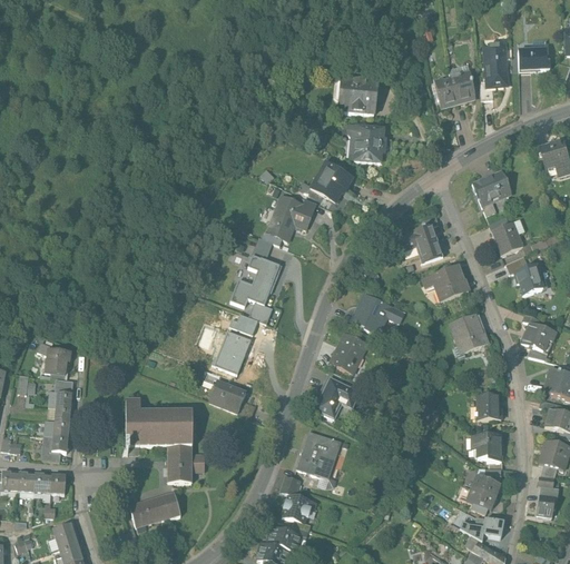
[(503,43),(482,46),(484,71),(485,85),(492,83),(507,82),(503,43)]
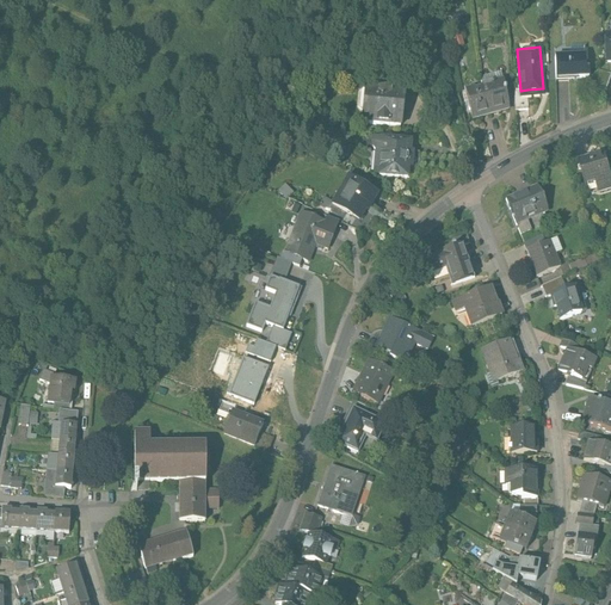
[(586,51),(556,53),(556,73),(590,72),(590,65),(586,66),(586,51)]
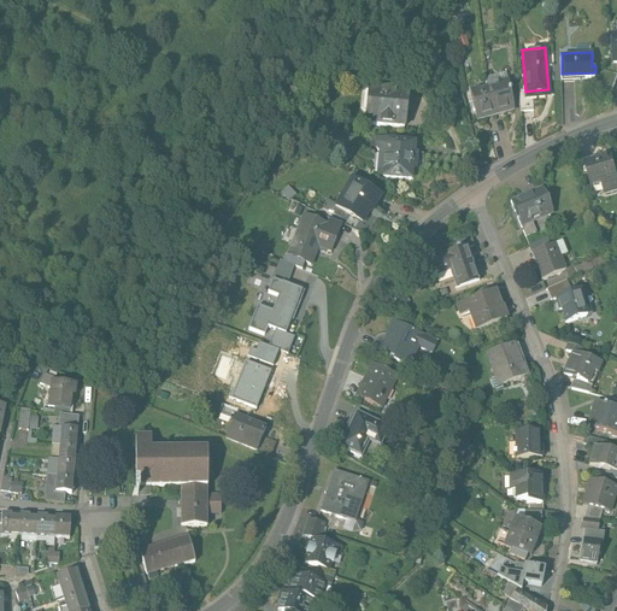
[(616,70),(603,65),(600,84),(610,86),(616,70)]
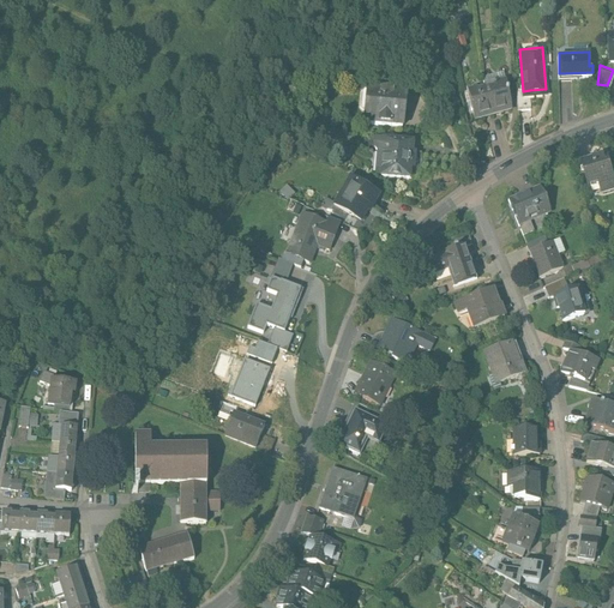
[(523,91),(522,77),(516,77),(518,103),(531,102),(530,90),(523,91)]
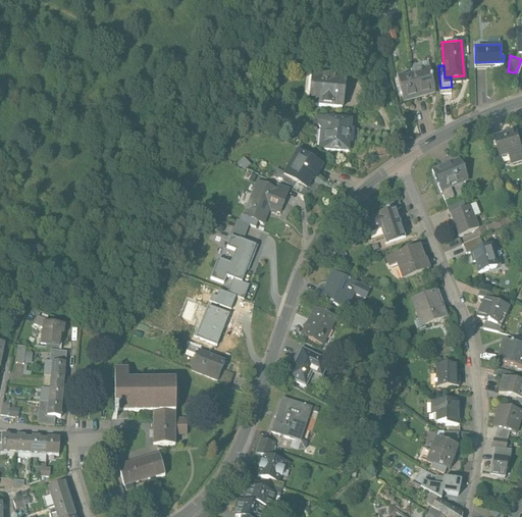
[(429,67),(421,69),(421,70),(413,73),(418,92),(434,88),(433,83),(429,67)]
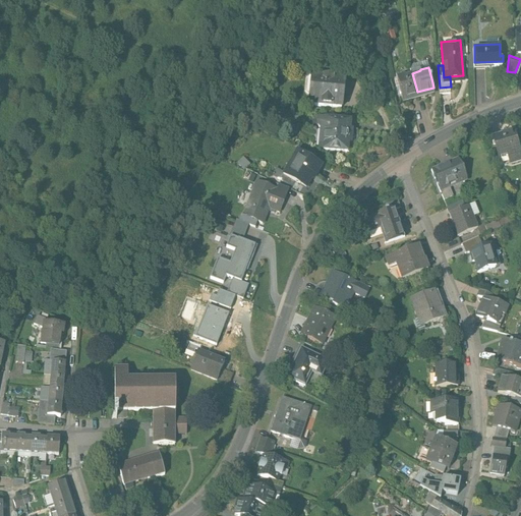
[(345,71),(312,68),(312,69),(312,70),(315,71),(314,82),(311,84),(310,86),(309,97),(343,100),(344,87),(341,87),(342,73),(345,73),(345,71)]
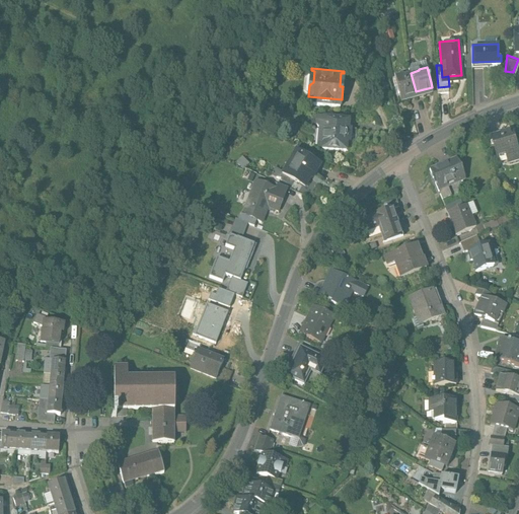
[(311,69),(309,69),(306,71),(305,82),(307,85),(309,85),(310,84),(313,82),(314,71),(311,70),(311,69)]
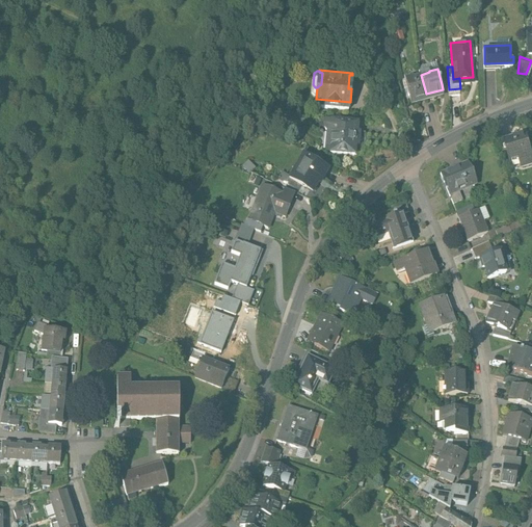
[(426,94),(421,75),(414,76),(413,75),(406,77),(407,83),(409,90),(411,98),(426,94)]
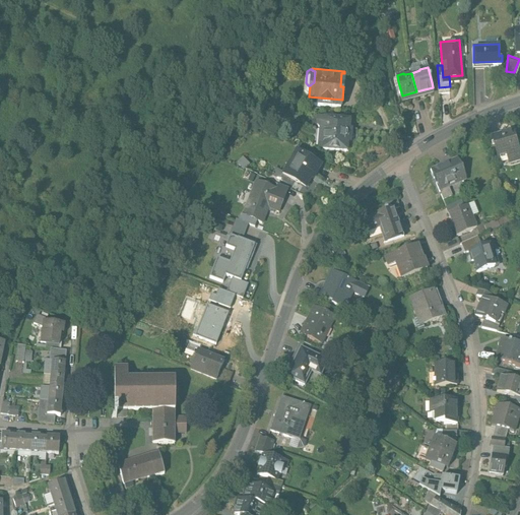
[(322,120),(325,122),(323,141),(347,143),(350,113),(318,110),(318,114),(320,117),(322,120)]
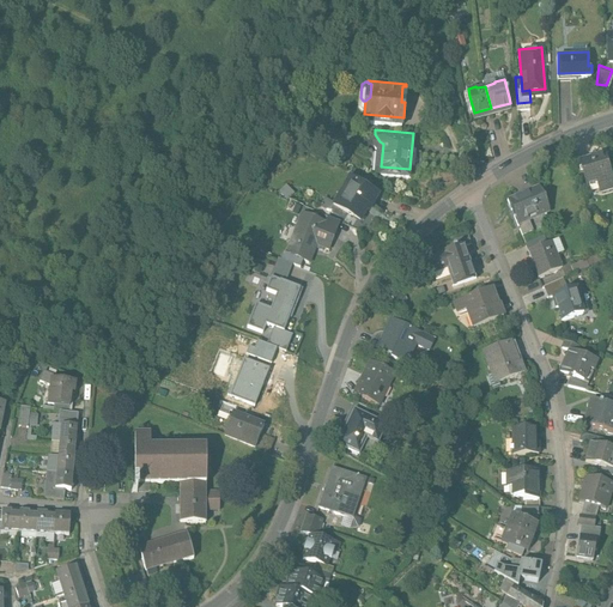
[(612,175),(606,147),(592,151),(592,153),(582,157),(589,186),(600,182),(601,186),(612,182),(612,175)]
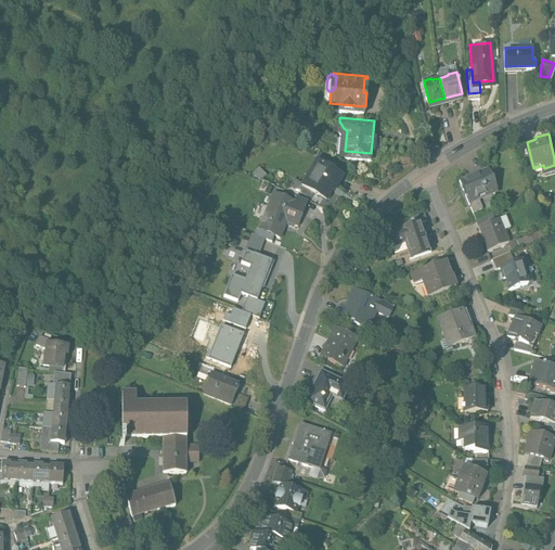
[(325,195),(335,180),(337,181),(344,170),(314,153),(299,180),(325,195)]
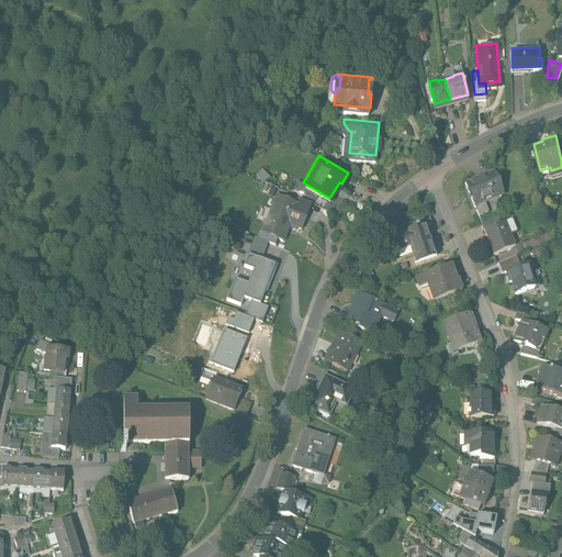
[(492,167),(476,174),(473,173),(465,176),(475,201),(475,200),(485,197),(483,192),(499,186),(492,167)]
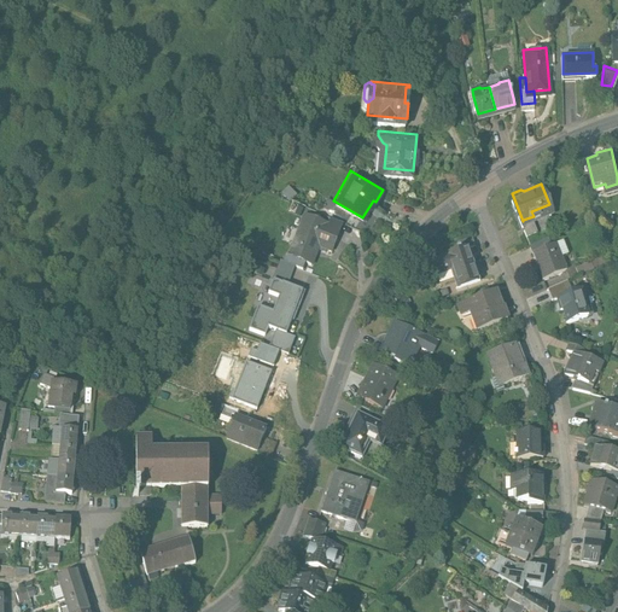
[(319,244),(331,249),(339,225),(303,210),(287,251),(313,262),(319,244)]
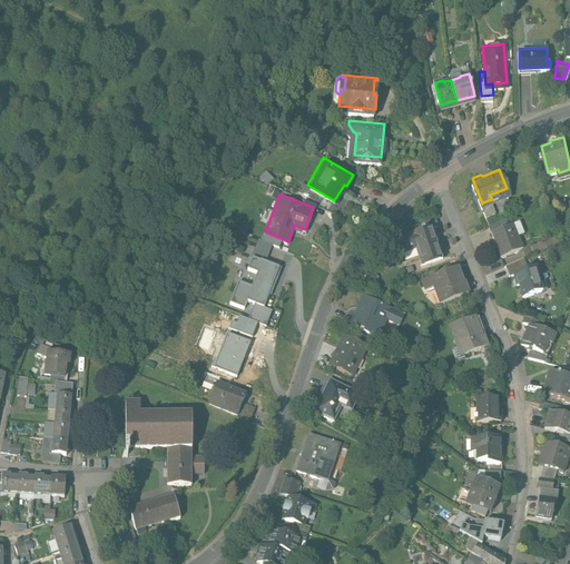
[(316,200),(304,196),(302,203),(313,207),(316,200)]
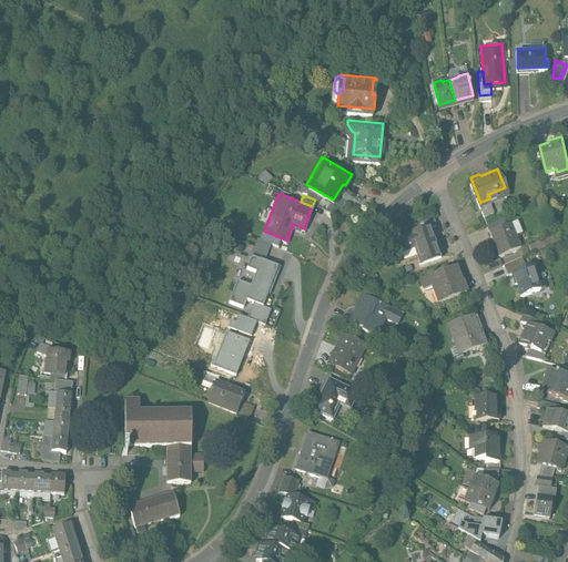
[(490,198),(480,202),(484,211),(494,206),(490,198)]
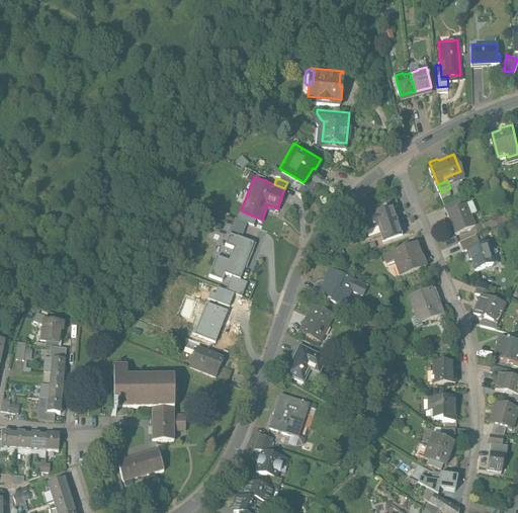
[(396,192),(383,196),(385,202),(386,202),(386,203),(392,201),(399,199),(396,192)]
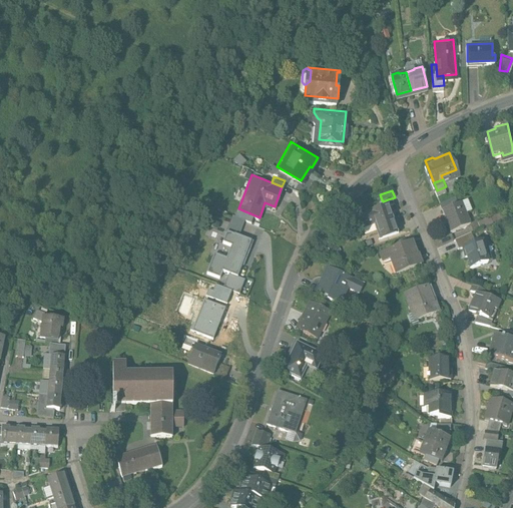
[(455,191),(440,197),(443,204),(458,198),(455,191)]
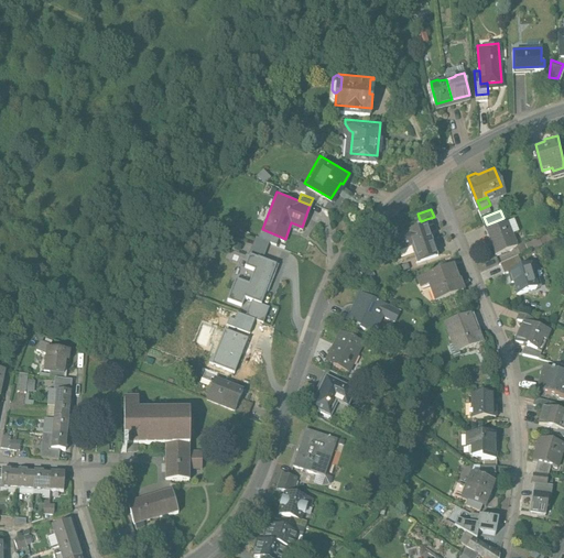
[(487,225),(486,225),(496,249),(517,241),(508,217),(503,218),(487,225)]
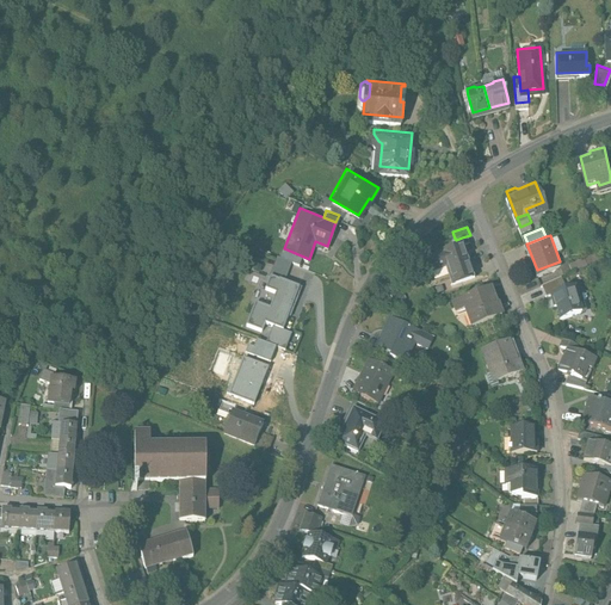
[(455,239),(451,240),(452,241),(440,245),(442,246),(427,251),(432,263),(446,258),(454,277),(474,270),(462,238),(456,240),(456,239),(455,239)]
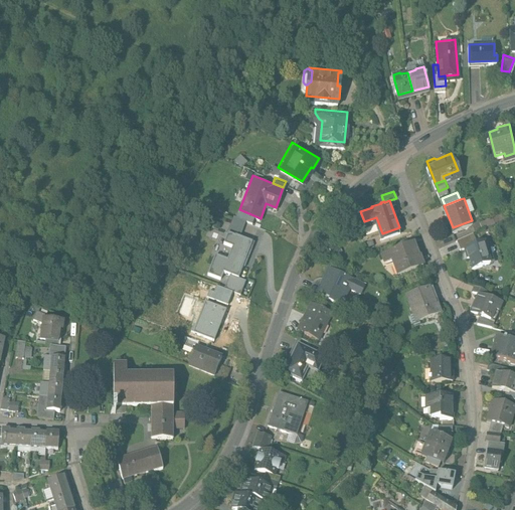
[(479,217),(472,220),(476,227),(504,215),(505,214),(504,209),(479,219),(479,217)]
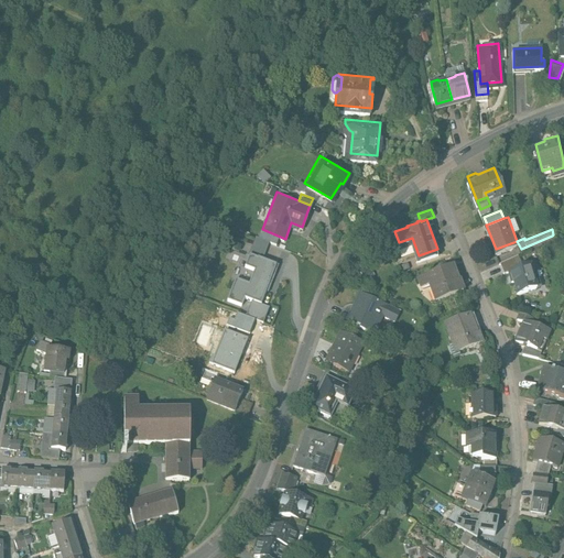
[(255,266),(249,281),(236,275),(230,287),(242,293),(242,294),(260,301),(275,261),(258,254),(249,251),(245,263),(255,266)]
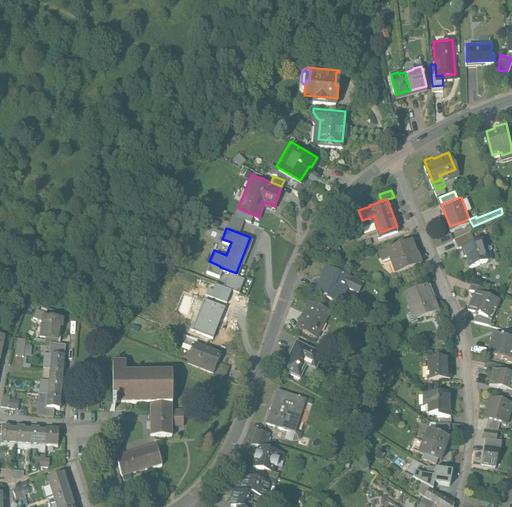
[(470,228),(453,235),(457,244),(462,242),(475,239),(470,228)]
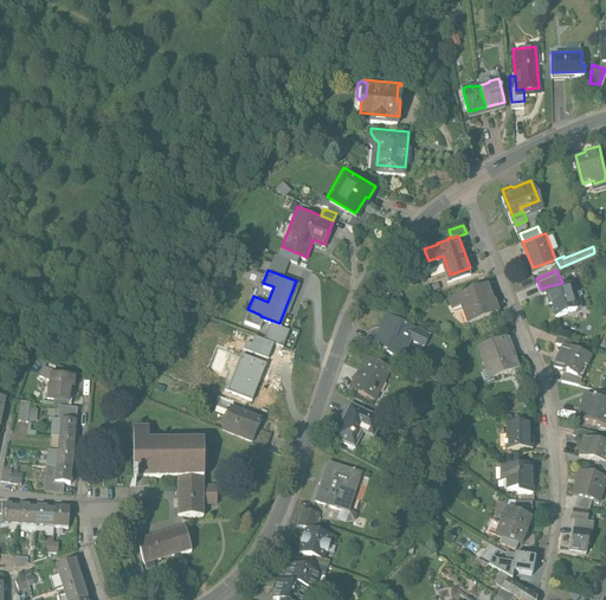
[(485,278),(449,292),(453,303),(462,300),(469,317),(497,307),(492,295),(491,295),(485,278)]
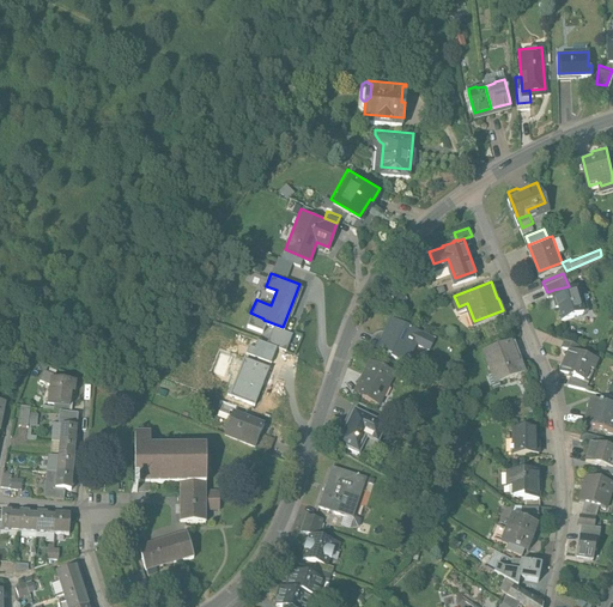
[(569,286),(553,290),(557,301),(559,301),(563,314),(583,308),(582,307),(587,305),(584,296),(580,297),(575,284),(569,286)]
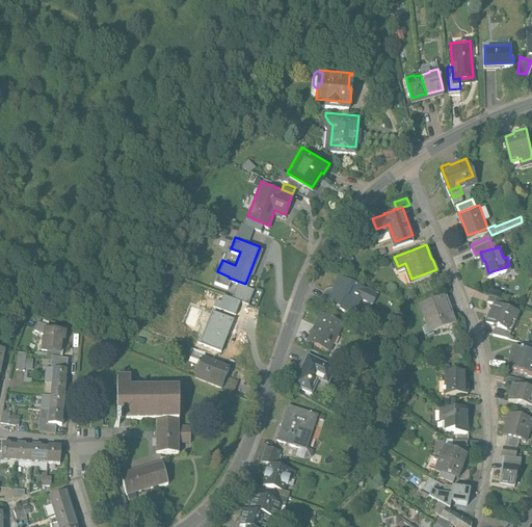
[(365,285),(340,272),(327,297),(338,302),(337,304),(346,308),(354,292),(361,294),(365,285)]
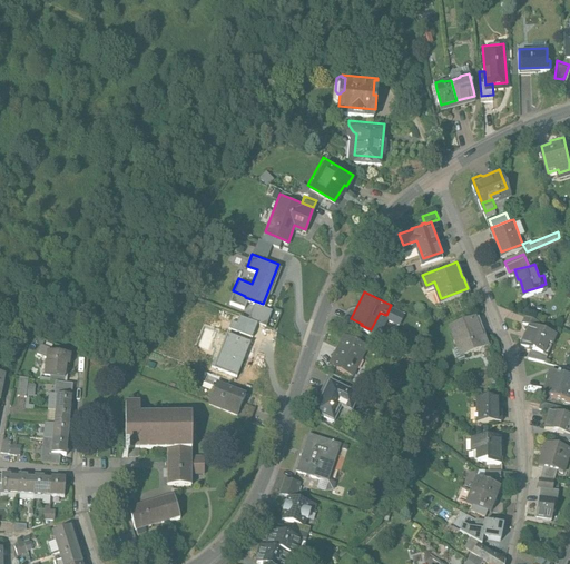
[(539,316),(526,310),(522,317),(529,320),(529,319),(536,323),(539,316)]
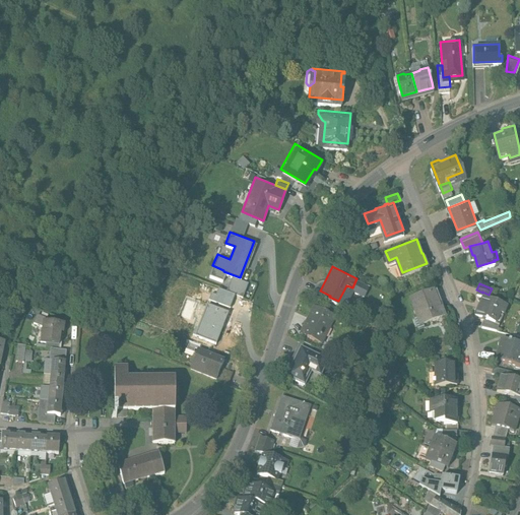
[(433,284),(410,294),(417,313),(419,313),(423,320),(445,312),(441,302),(440,303),(433,284)]
